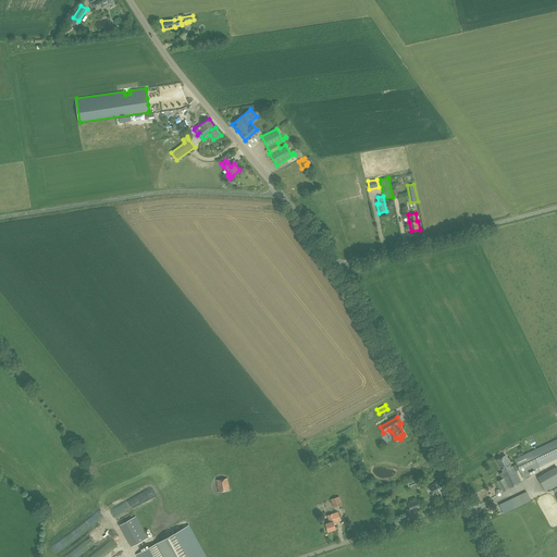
[(537,468),(556,458),(556,438),(530,453),(515,459),(517,463),(511,467),(505,455),(496,460),(503,472),(499,473),(502,477),(503,477),(504,478),(497,481),(503,491),(521,482),(516,471),(519,470),(521,474),(523,480),(531,475),(530,472),(537,468)]
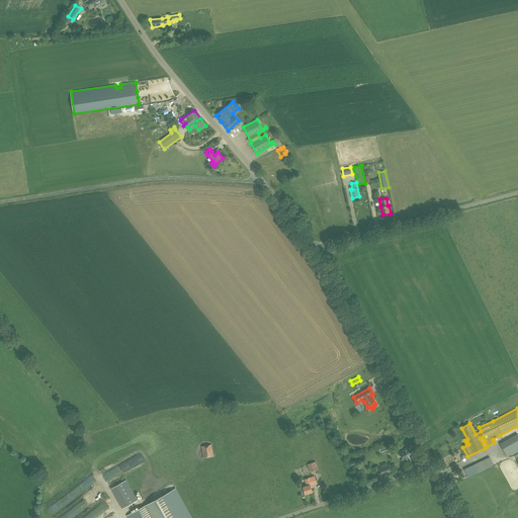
[(517,451),(517,434),(517,433),(500,443),(508,457),(517,451)]
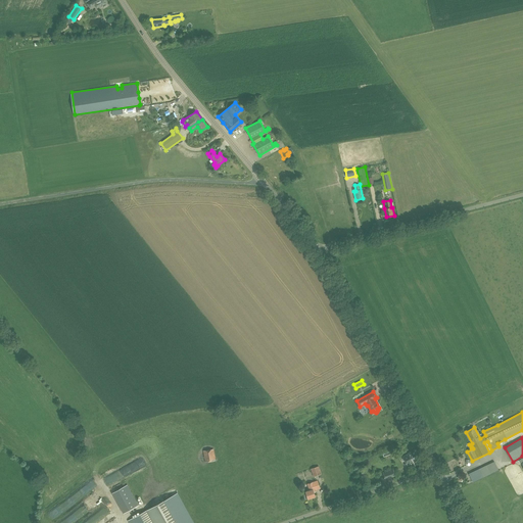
[(205,462),(216,461),(214,448),(203,450),(205,462)]
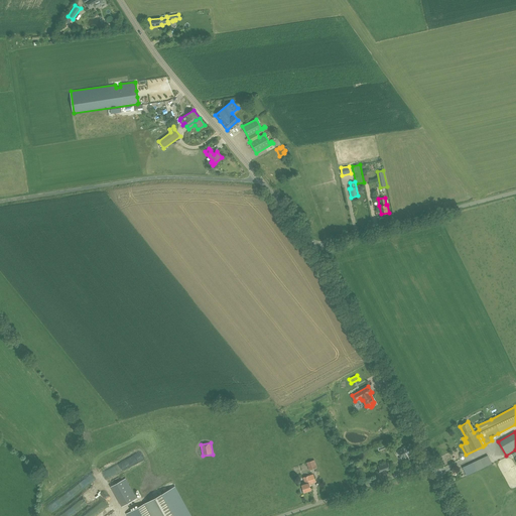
[(379,450),(383,449),(390,446),(388,442),(381,445),(378,447),(379,450)]
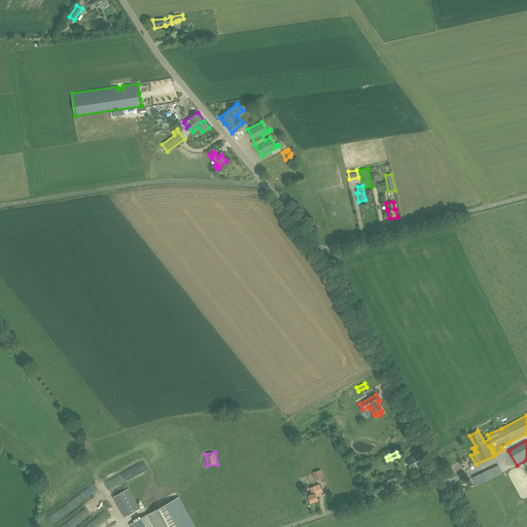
[(417,465),(423,462),(418,453),(412,456),(412,457),(407,460),(411,468),(409,469),(411,473),(419,468),(417,465)]
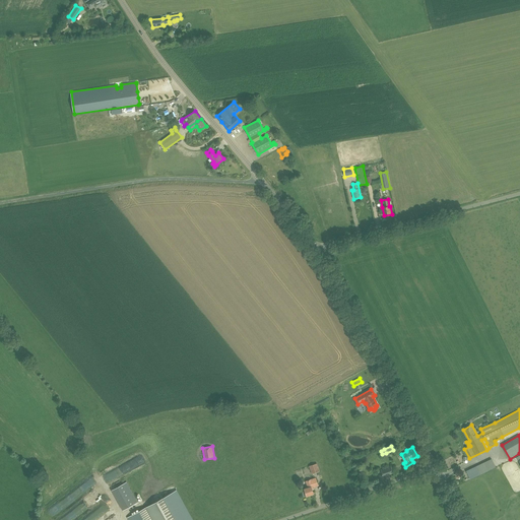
[(470,479),(479,475),(496,467),(492,458),(466,471),(470,479)]
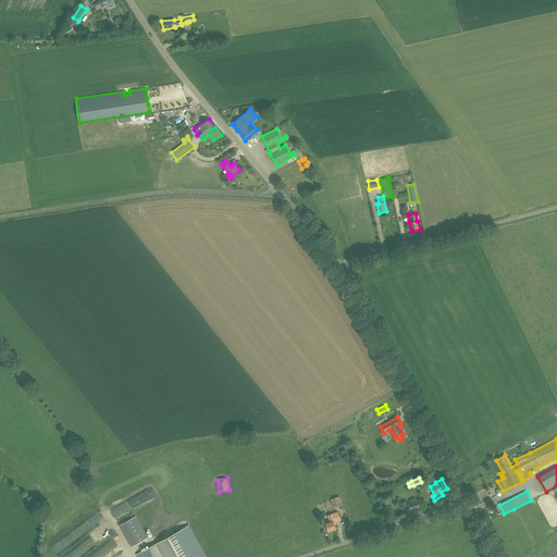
[(334,508),(343,505),(339,496),(331,499),(334,508)]
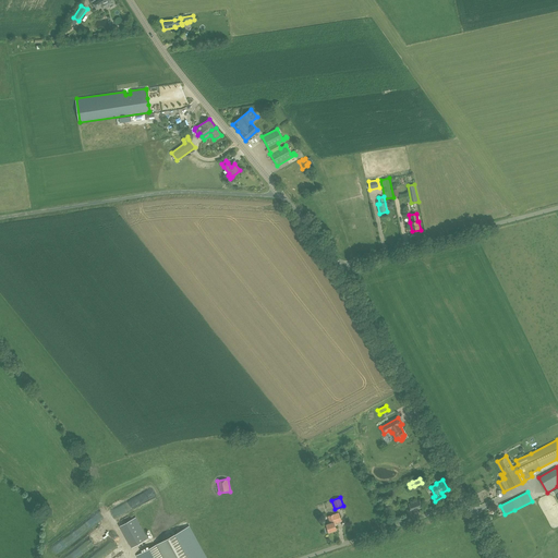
[(411,511),(422,508),(420,500),(409,504),(411,511)]
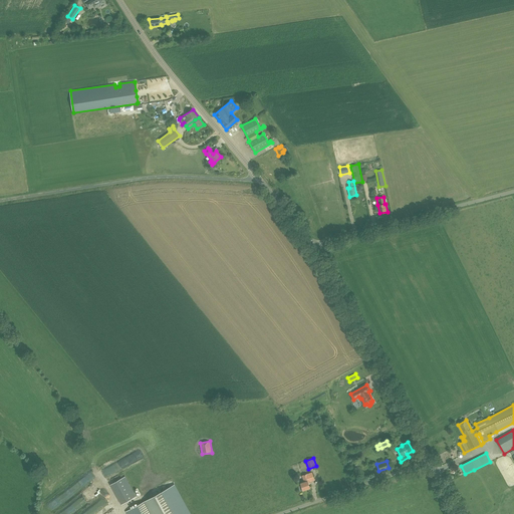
[(146,469),(148,468),(146,463),(137,468),(141,476),(148,473),(146,469)]
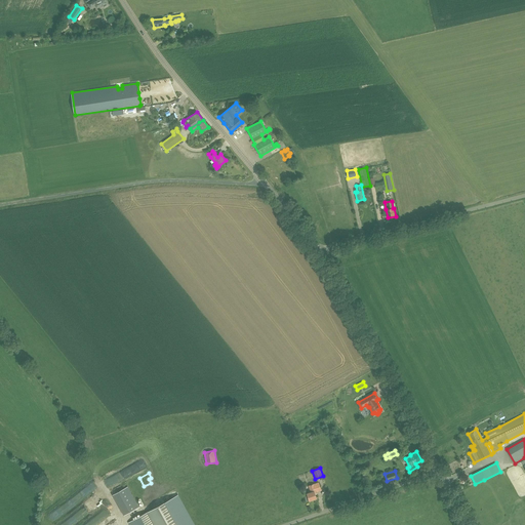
[(85,490),(88,494),(96,490),(92,482),(86,485),(87,489),(85,490)]
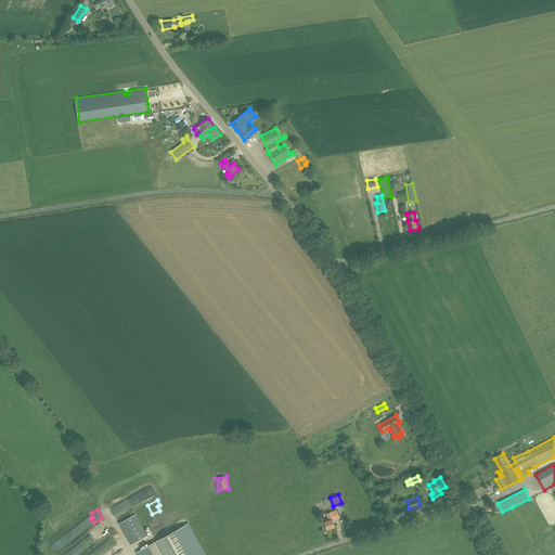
[(327,529),(335,527),(333,520),(340,518),(337,510),(326,514),(328,520),(324,521),(325,524),(322,525),(324,530),(327,529)]
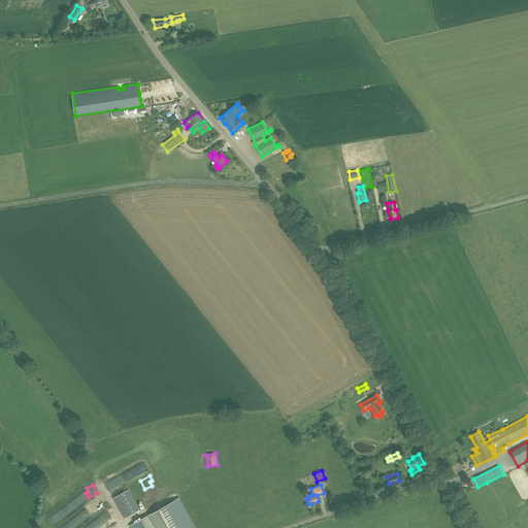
[(128,489),(113,497),(125,518),(139,509),(128,489)]
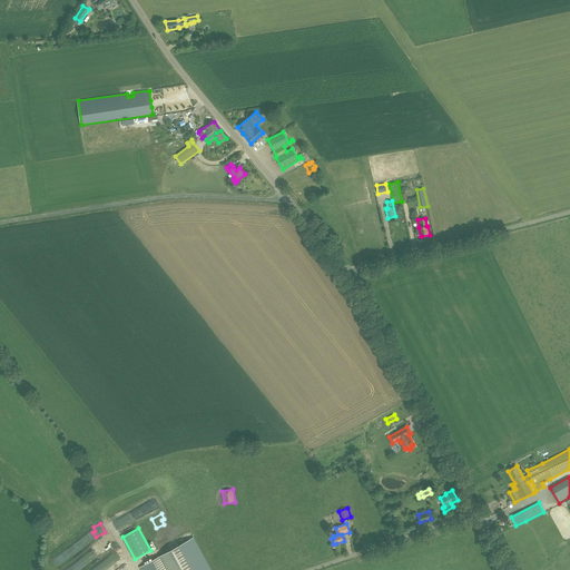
[(180,544),(160,556),(139,568),(140,569),(212,569),(194,537),(180,544)]
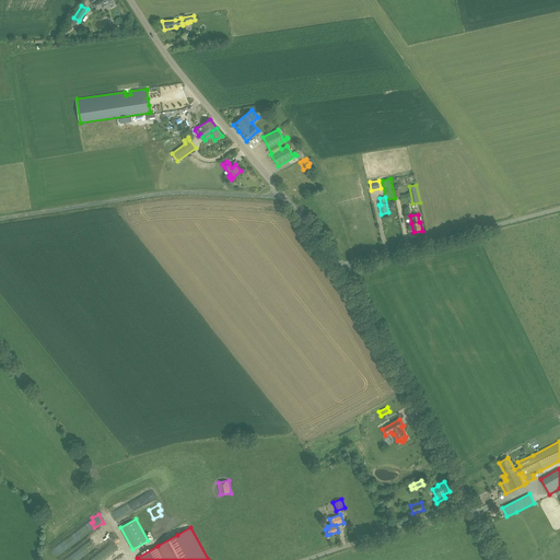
[(119,538),(111,528),(107,533),(116,541),(119,538)]
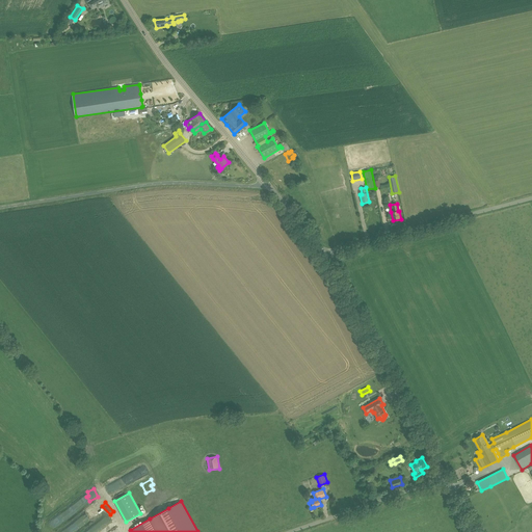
[(73,531),(98,516),(94,510),(69,526),(73,531)]
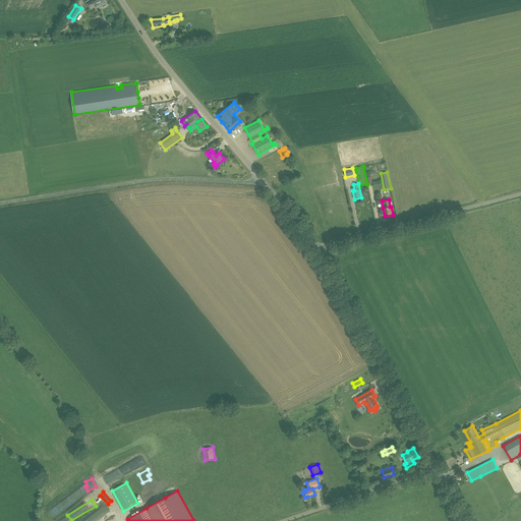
[(108,509),(106,505),(104,507),(103,505),(97,508),(100,514),(108,509)]
